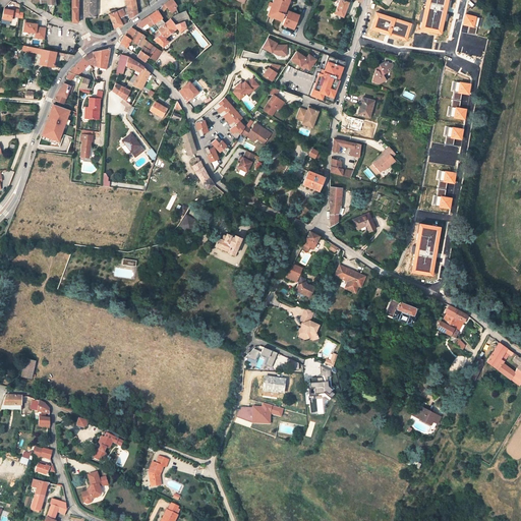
[(84,0),(84,15),(94,15),(94,4),(94,0),(84,0)]
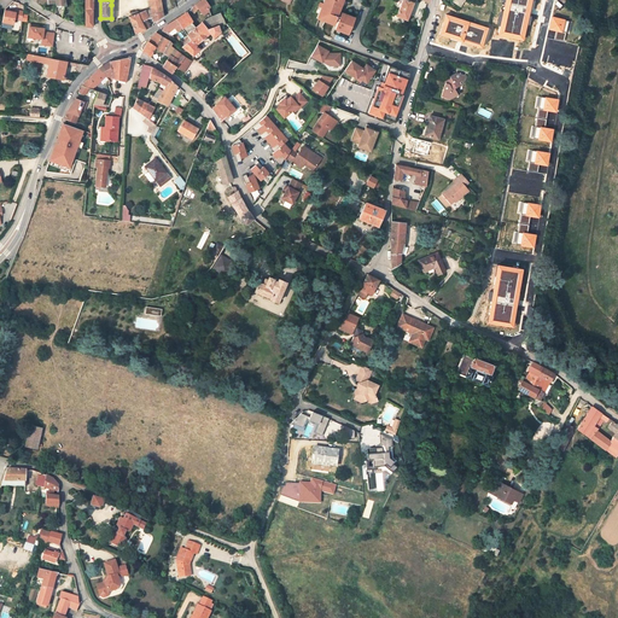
[(162,12),(159,0),(149,0),(151,9),(152,16),(153,22),(157,21),(163,17),(162,12)]
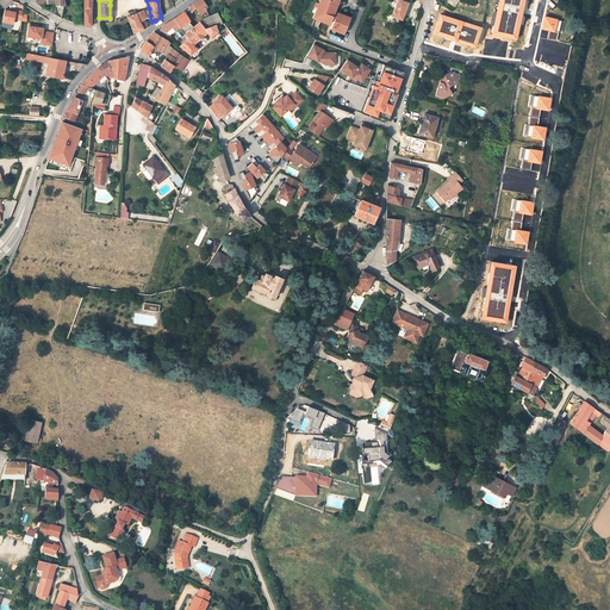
[(200,16),(206,11),(205,8),(207,7),(203,1),(201,0),(198,0),(191,6),(188,10),(191,13),(195,8),(200,16)]
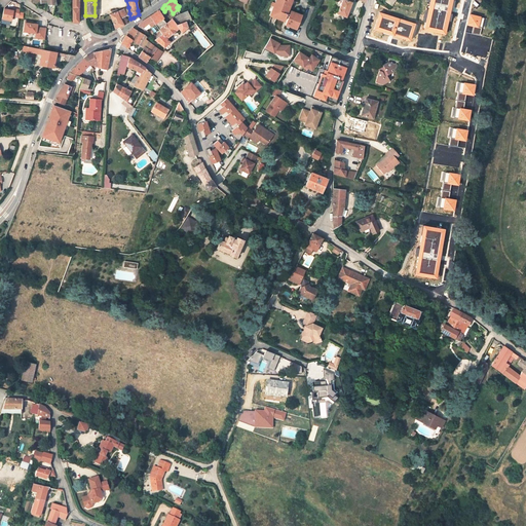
[(291,0),(274,0),(269,15),(284,21),(290,5),(287,4),(288,2),(291,2),(291,0)]
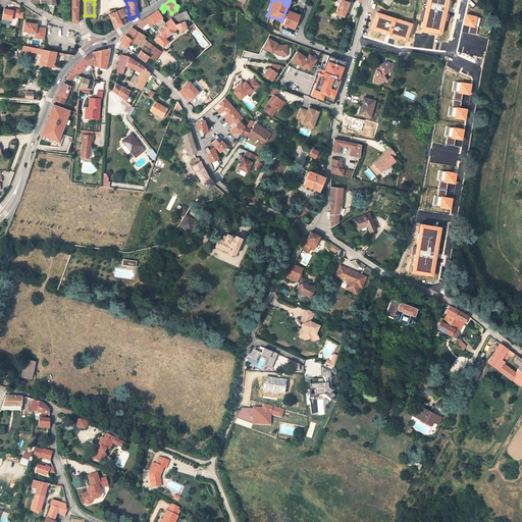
[(362,0),(340,0),(334,13),(344,17),(350,0),(356,0),(362,2),(362,0)]
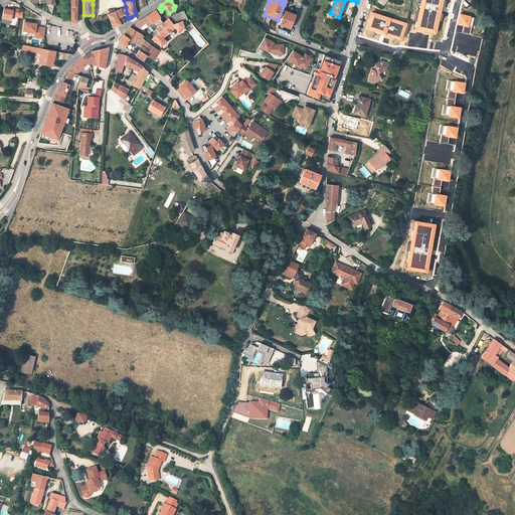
[(444,0),(421,0),(415,30),(437,34),(444,0)]
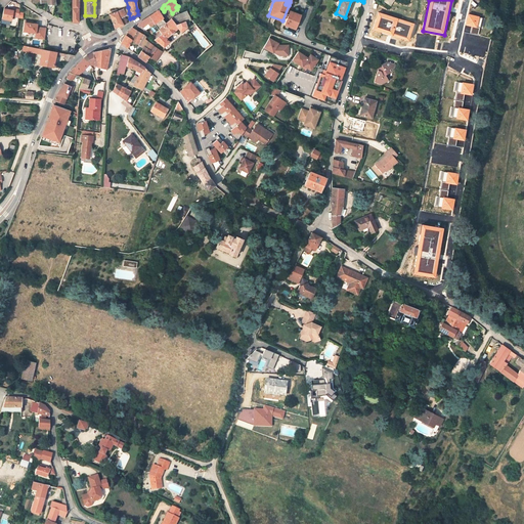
[(123,25),(120,17),(129,13),(128,7),(116,12),(118,17),(112,19),(115,28),(123,25)]
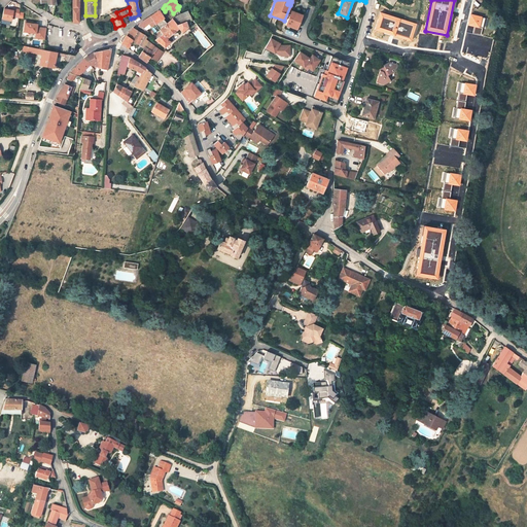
[(9,9),(4,8),(2,19),(11,20),(12,15),(19,16),(20,9),(13,8),(13,10),(9,9)]
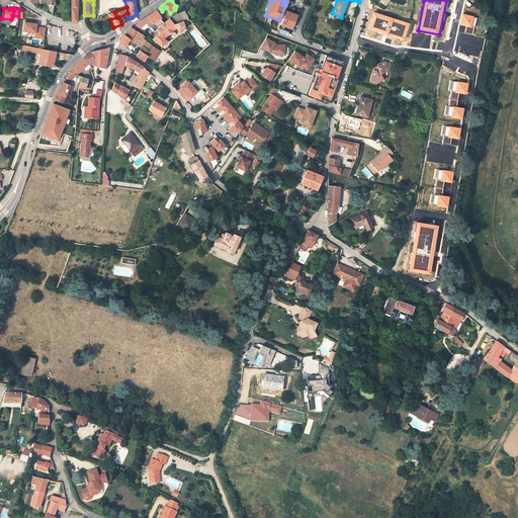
[(297,12),(286,8),(281,24),(288,26),(288,24),(292,26),(297,12)]
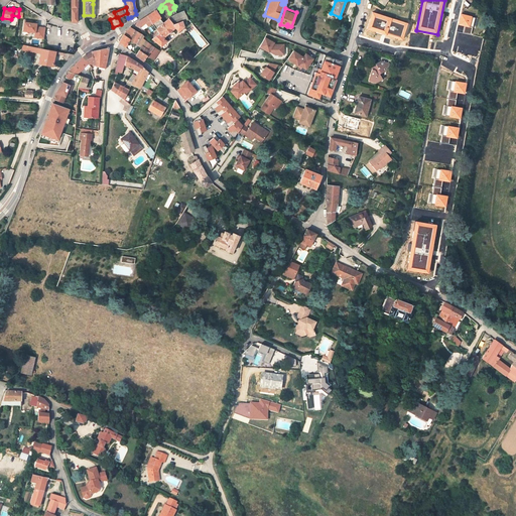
[(147,16),(152,23),(152,24),(160,19),(155,11),(147,16)]
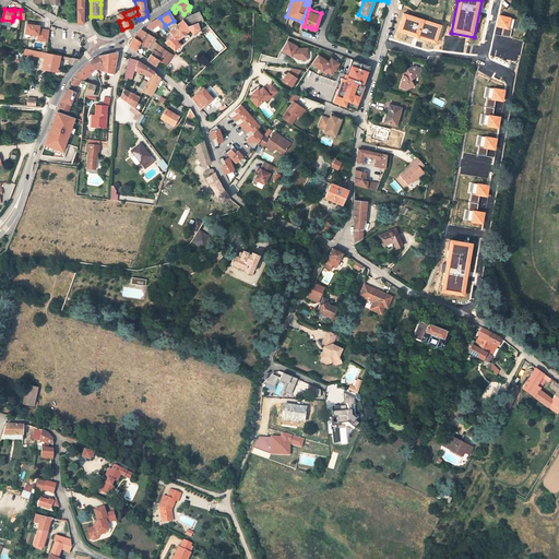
[(199,12),(191,15),(188,16),(182,20),(188,26),(197,23),(198,24),(204,22),(199,12)]
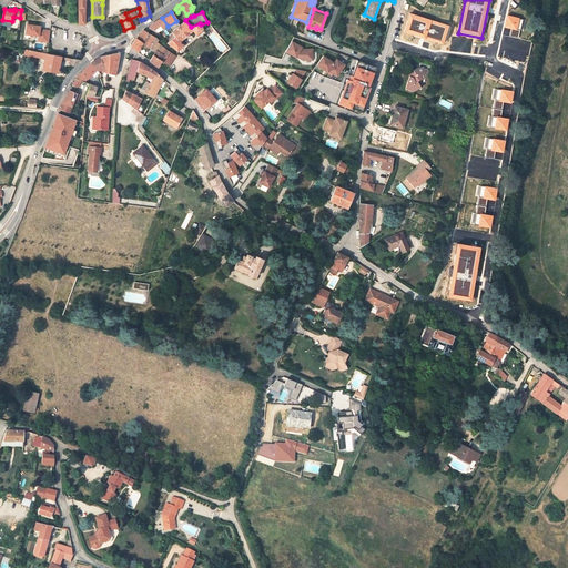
[(449,26),(409,13),(404,32),(444,46),(449,26)]
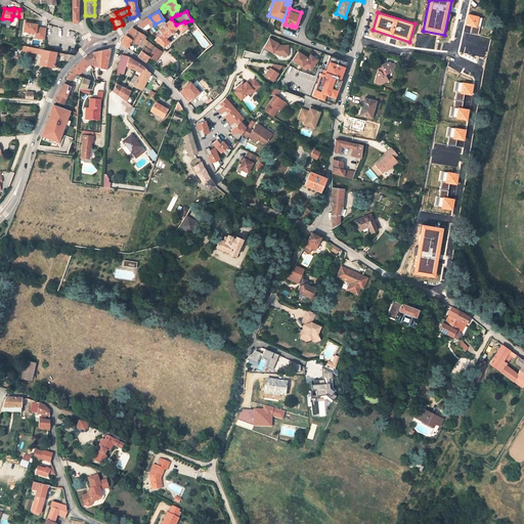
[(477,29),(479,17),(468,14),(466,26),(477,29)]
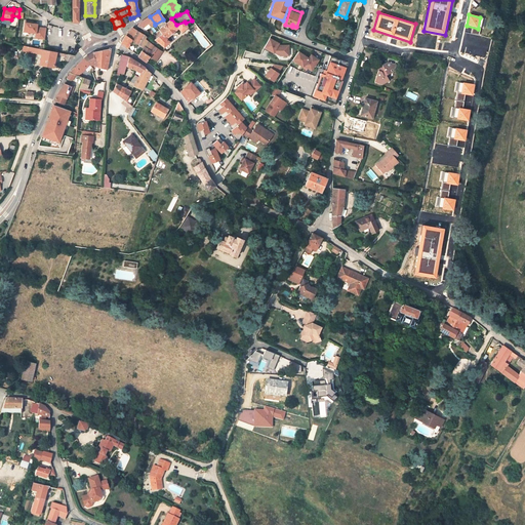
[(151,27),(155,24),(150,16),(145,21),(139,24),(138,27),(142,29),(149,23),(151,27)]
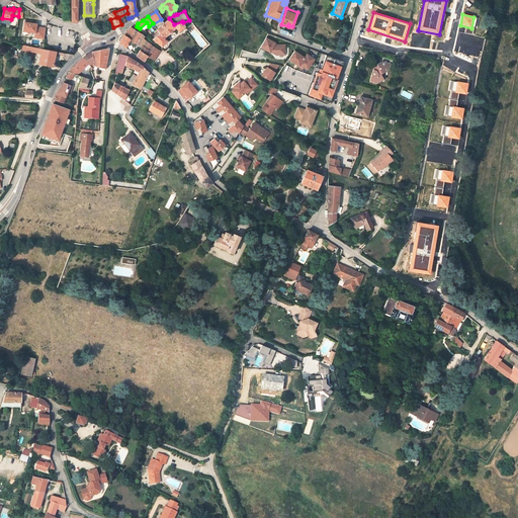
[(184,26),(183,22),(182,21),(174,24),(169,18),(164,22),(161,19),(153,24),(159,33),(156,35),(152,38),(157,42),(161,46),(167,41),(164,37),(176,27),(179,31),(184,26)]
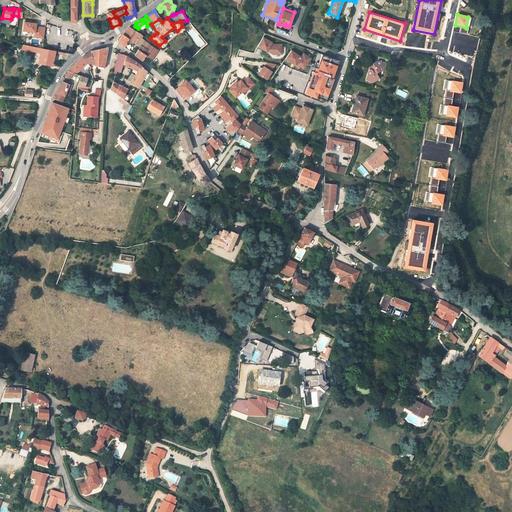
[(29,20),(24,19),(23,30),(34,32),(36,26),(36,23),(29,22),(29,20)]
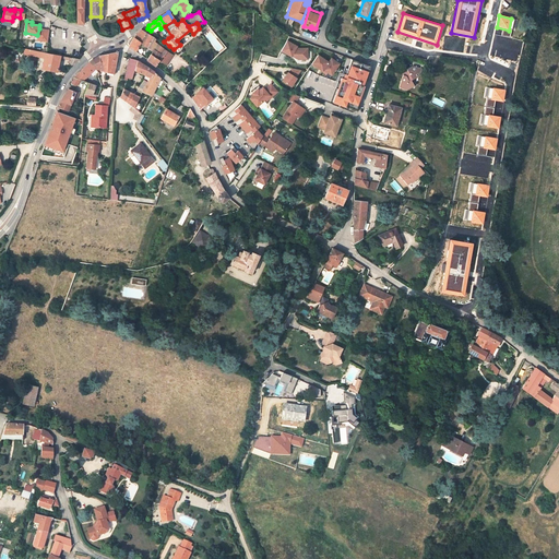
[(49,30),(39,28),(37,35),(37,39),(47,42),(49,30)]
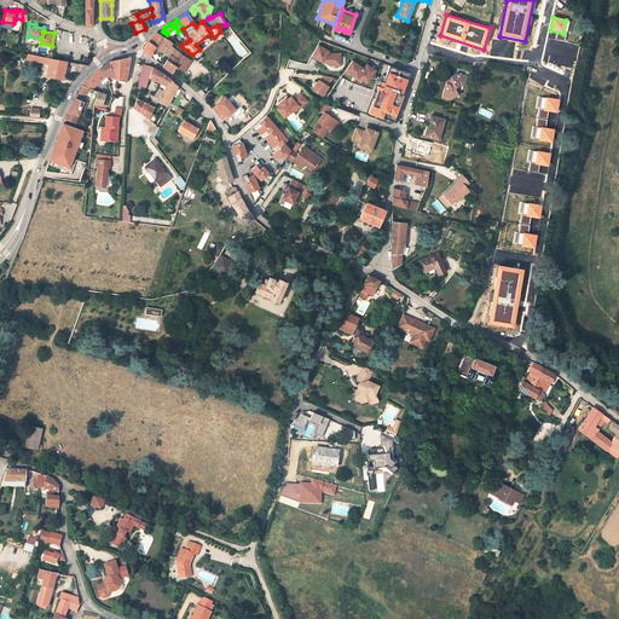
[(143,51),(151,57),(155,47),(161,35),(156,33),(154,35),(152,36),(149,41),(146,46),(143,51)]
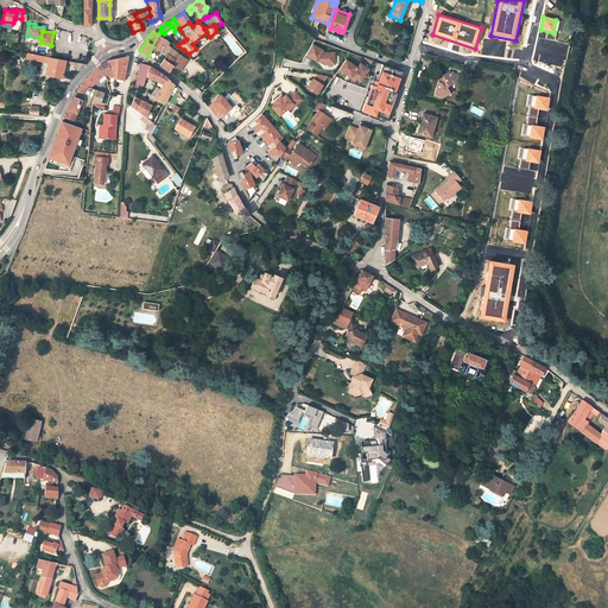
[(158,35),(152,46),(158,50),(166,56),(172,59),(178,52),(169,46),(170,43),(168,40),(158,36),(158,35)]
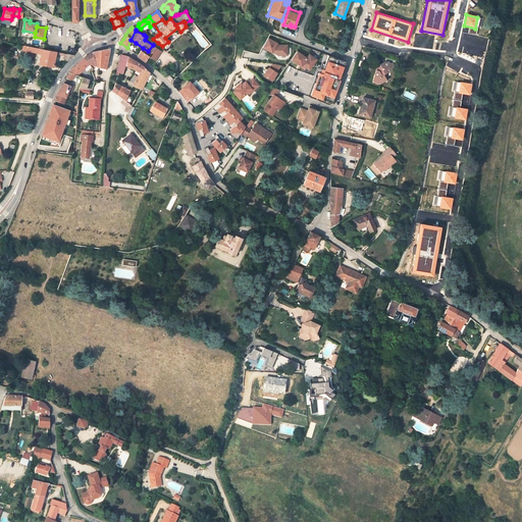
[(267,38),(262,49),(267,52),(268,51),(271,53),(272,51),(275,52),(274,53),(278,55),(286,55),(286,45),(278,45),(276,44),(276,43),(267,38)]
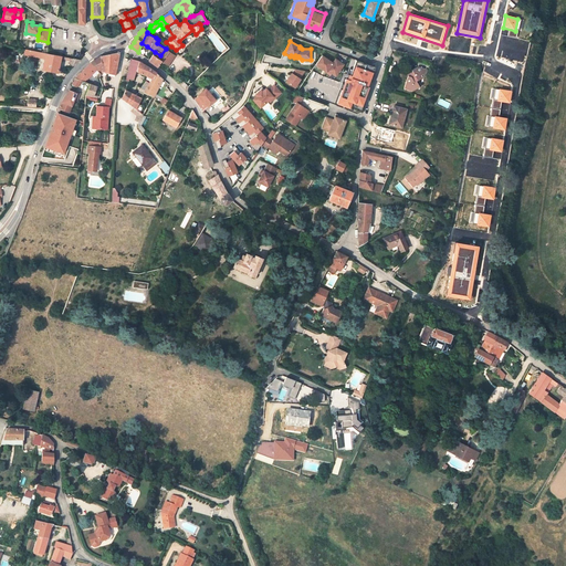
[(147,46),(142,43),(138,52),(142,55),(147,46)]
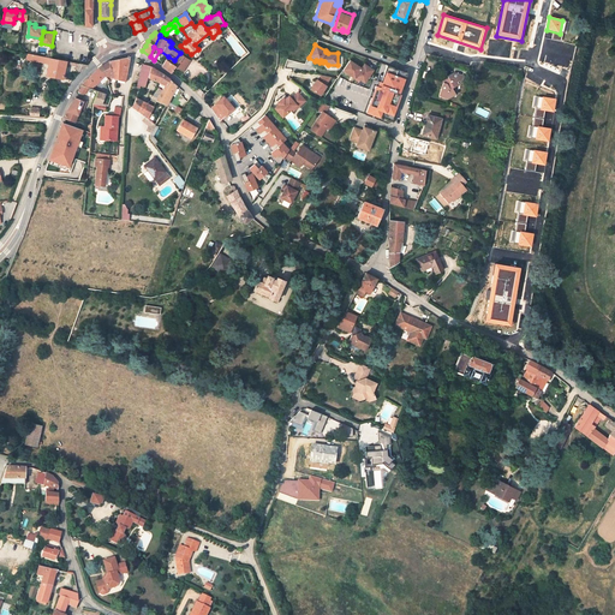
[(174,60),(168,57),(162,66),(171,73),(172,72),(175,66),(178,61),(179,63),(183,57),(180,53),(174,60)]
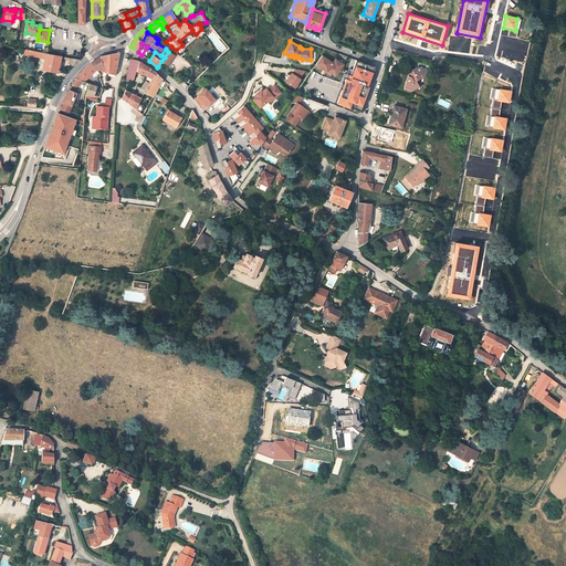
[(59,70),(61,59),(61,56),(60,55),(46,53),(44,52),(43,58),(44,58),(42,70),(61,73),(62,71),(59,70)]
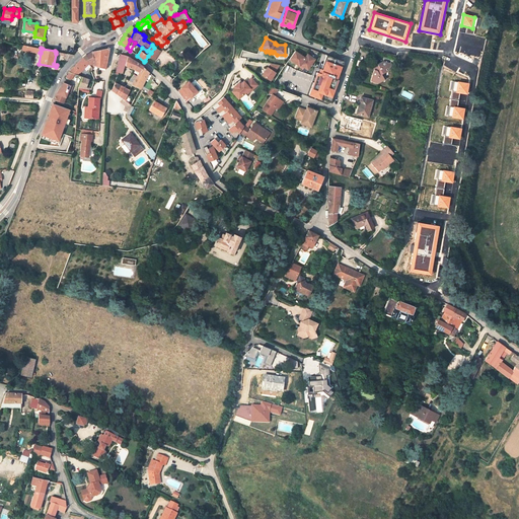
[(150,52),(148,56),(154,60),(159,52),(154,48),(151,53),(150,52)]
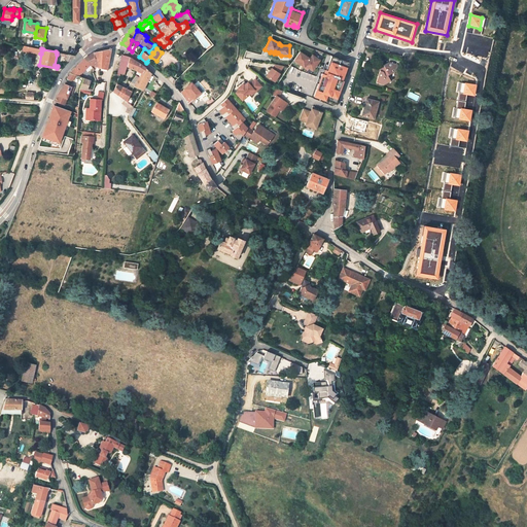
[(94,53),(96,67),(101,68),(107,69),(111,49),(107,49),(94,53)]
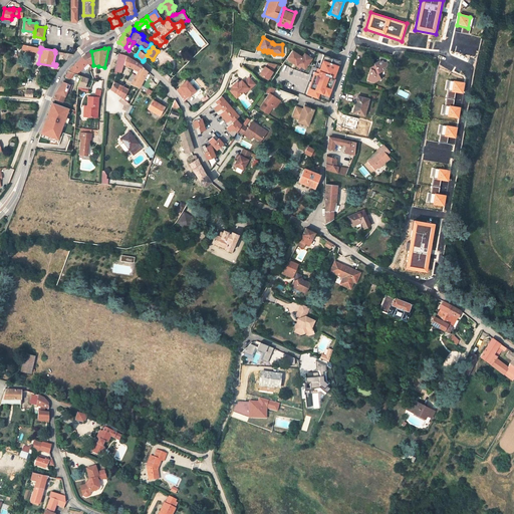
[(302,57),(292,50),(286,58),(296,65),(304,69),(311,58),(304,53),(302,57)]
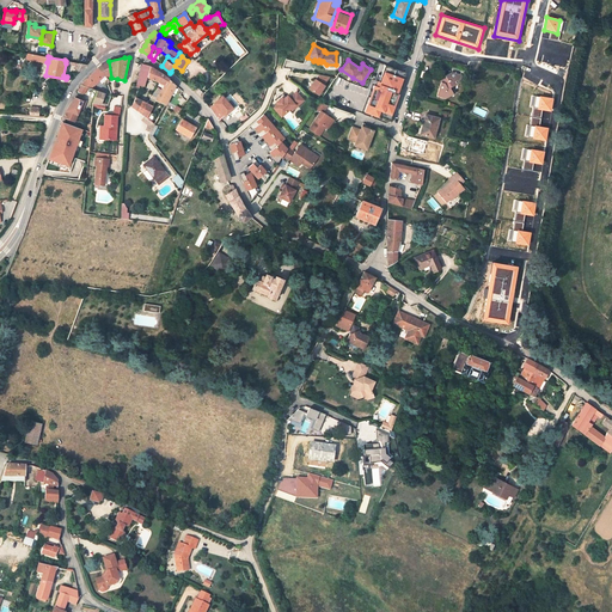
[(109,80),(111,78),(109,61),(98,68),(104,74),(109,80)]
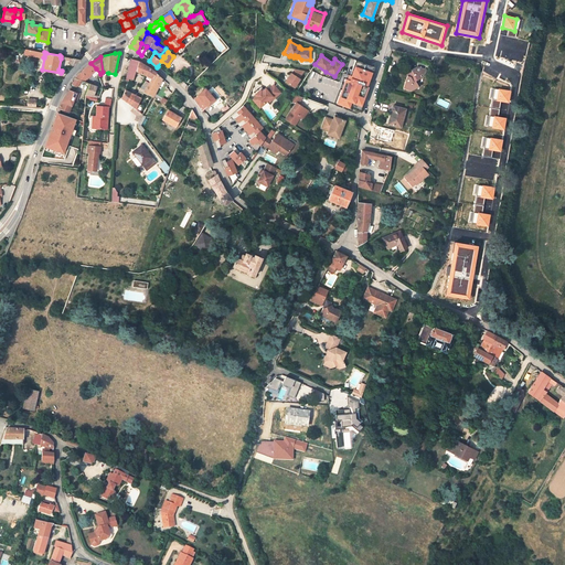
[(365,106),(375,71),(365,68),(368,63),(353,59),(341,104),(352,107),(353,103),(365,106)]
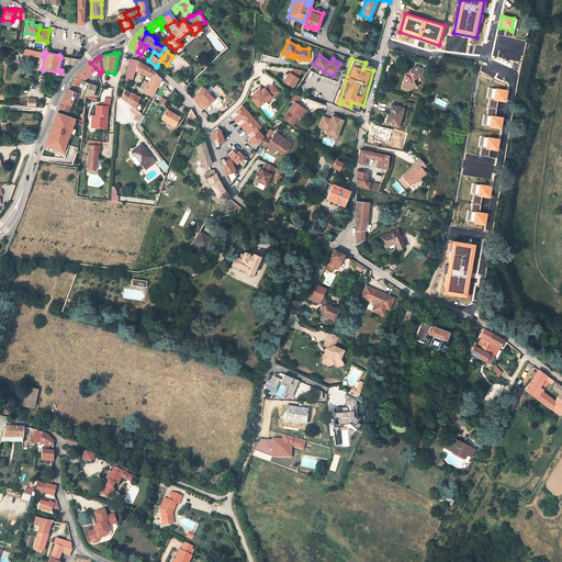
[(127,70),(126,75),(126,78),(125,80),(127,80),(128,79),(132,79),(133,79),(134,77),(135,72),(135,70),(136,68),(137,64),(137,60),(131,59),(130,63),(128,67),(127,70)]
